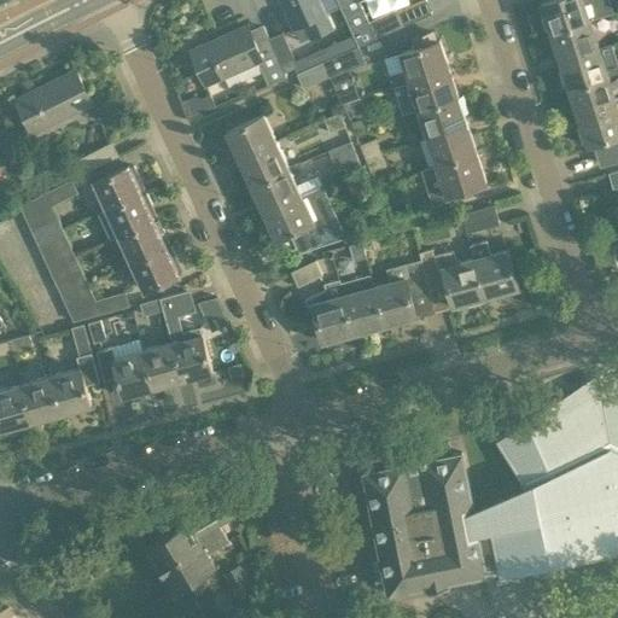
[(281,0),(295,27),(303,23),(310,40),(334,29),(327,12),(326,13),(320,0),(281,0)]
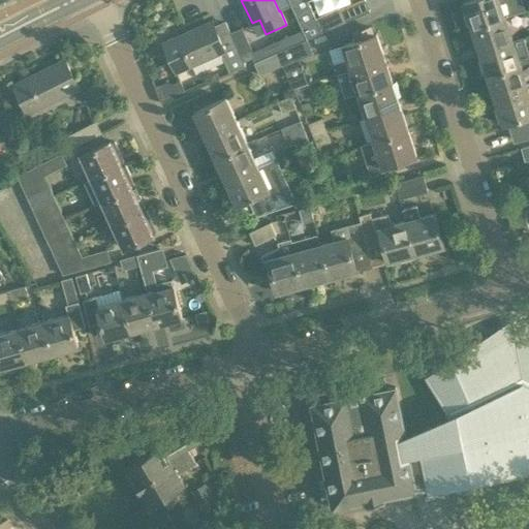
[(289,0),(307,39),(321,32),(308,0),(306,1),(305,0),(289,0)]
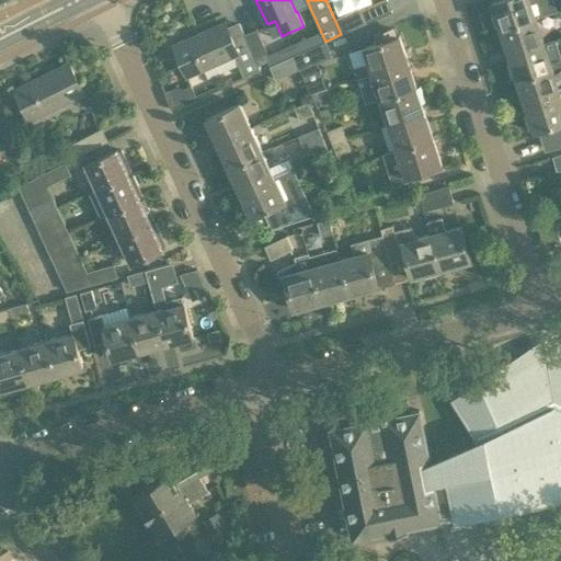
[(391,12),(386,0),(384,0),(359,10),(365,24),(391,12)]
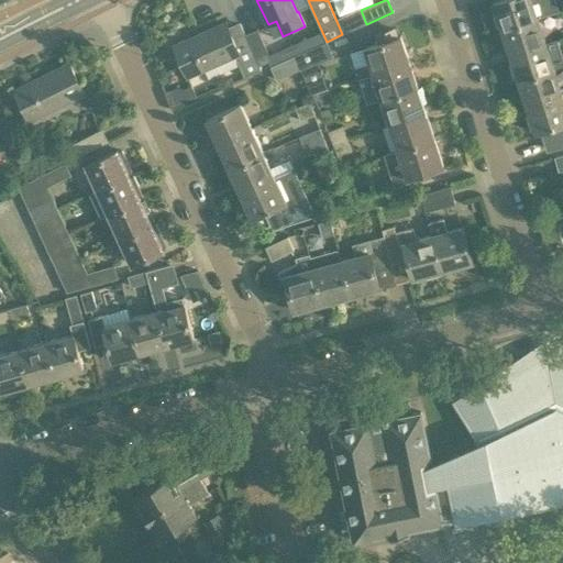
[(501,30),(538,19),(533,7),(548,2),(545,0),(501,0),(493,3),(501,30)]
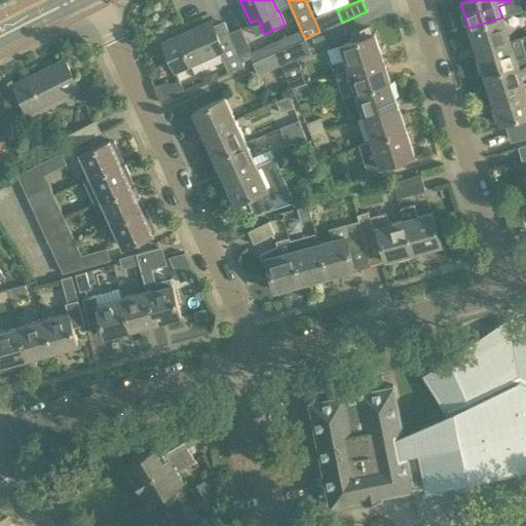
[(468,28),(477,51),(510,41),(502,17),(468,28)]
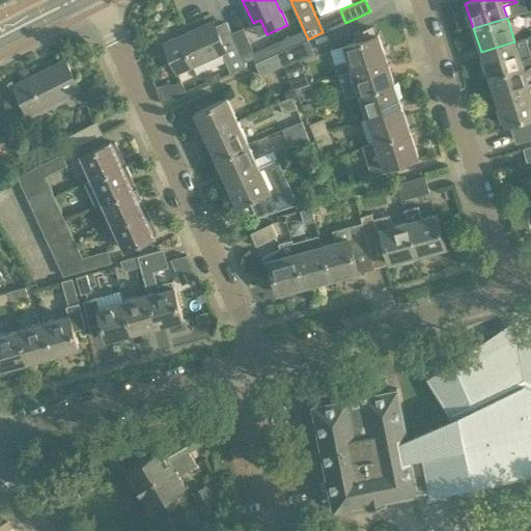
[(213,21),(163,43),(176,72),(220,53),(222,52),(230,72),(246,65),(244,61),(230,32),(220,36),(213,21)]
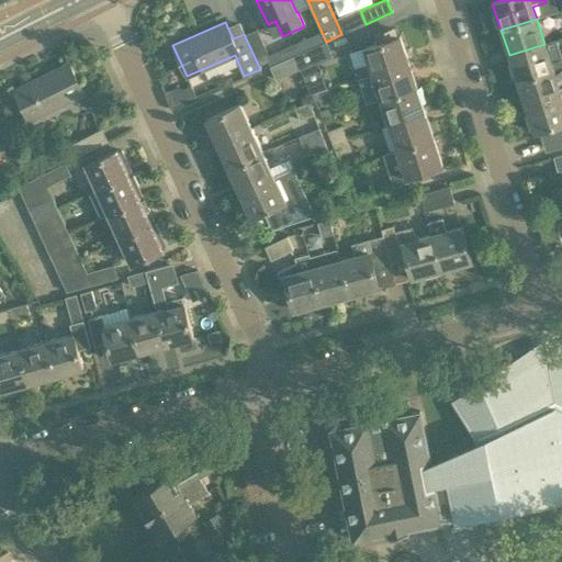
[(257,29),(244,34),(258,65),(268,62),(270,66),(294,56),(290,45),(268,55),(257,29)]
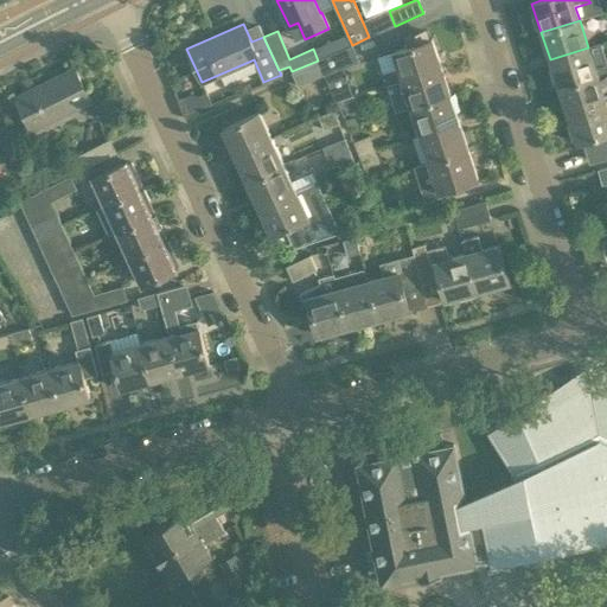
[(402,81),(440,68),(432,40),(427,42),(425,32),(403,39),(407,49),(393,52),(397,68),(383,72),(387,85),(402,81)]
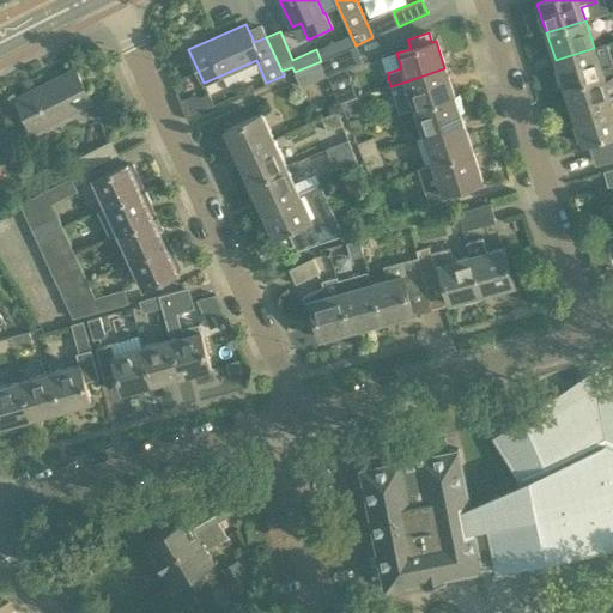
[(556,60),(564,87),(604,76),(612,72),(612,64),(606,44),(594,48),(556,60)]
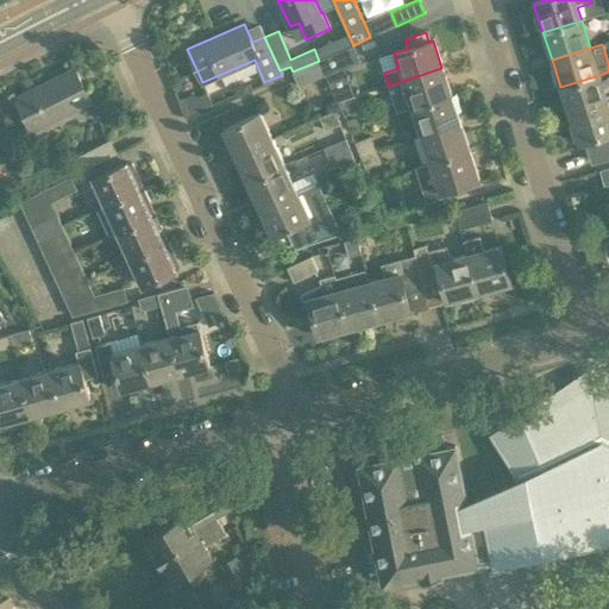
[(353,45),(319,61),(325,75),(344,67),(359,60),(353,45)]
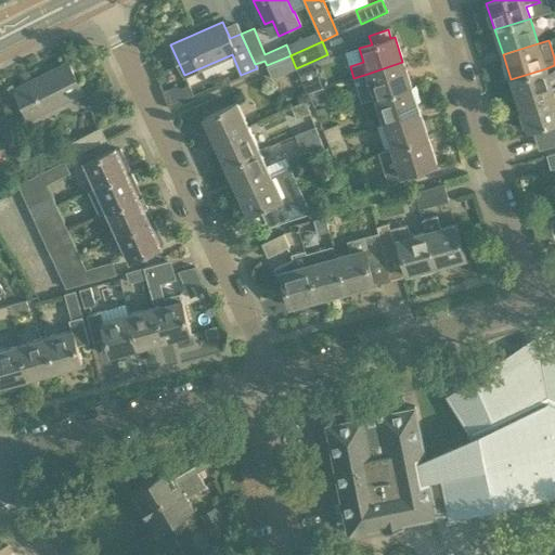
[(291,55),(267,65),(272,79),(296,68),(291,55)]
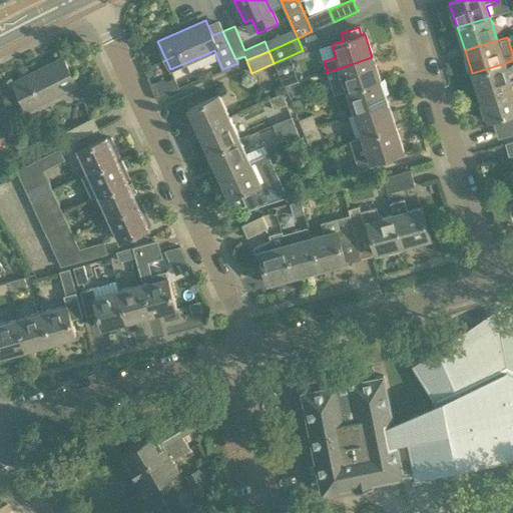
[(335,95),(347,91),(380,80),(372,57),(340,68),(327,72),(335,95)]
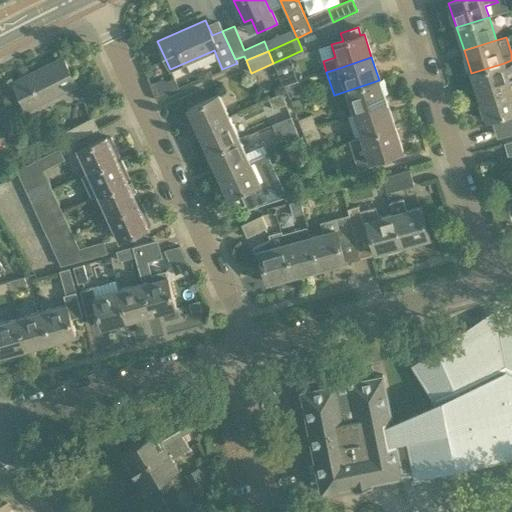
[(13,82),(27,109),(76,85),(63,58),(13,82)]
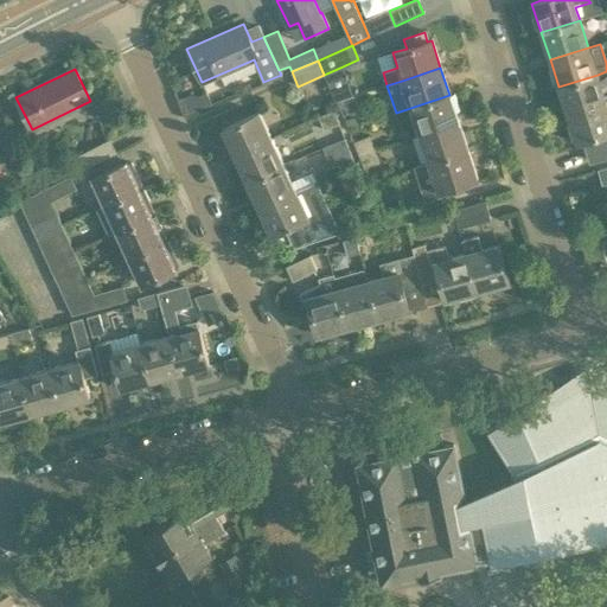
[(558,87),(568,114),(606,102),(598,75),(558,87)]
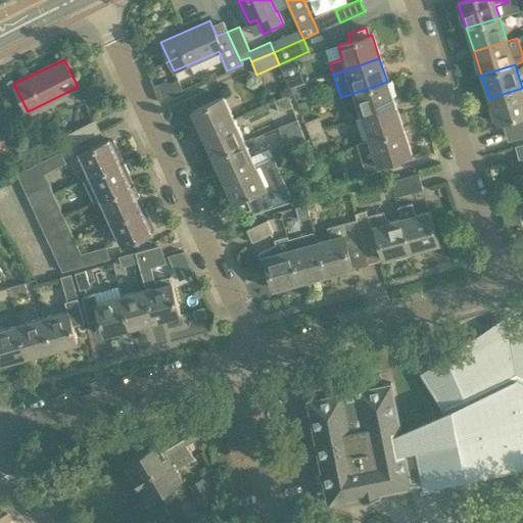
[(205,82),(217,77),(215,73),(203,78),(205,82)]
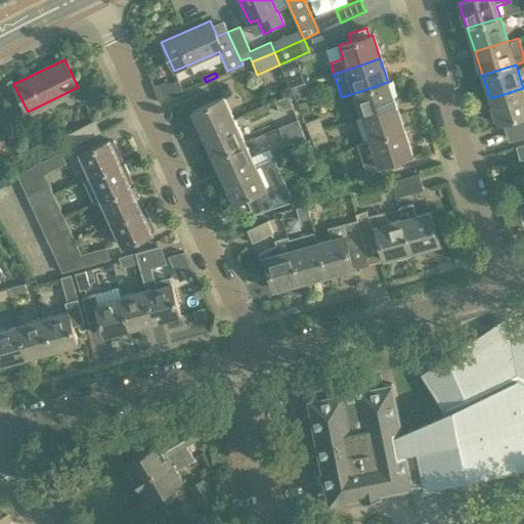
[(172,83),(175,92),(182,89),(179,80),(172,83)]
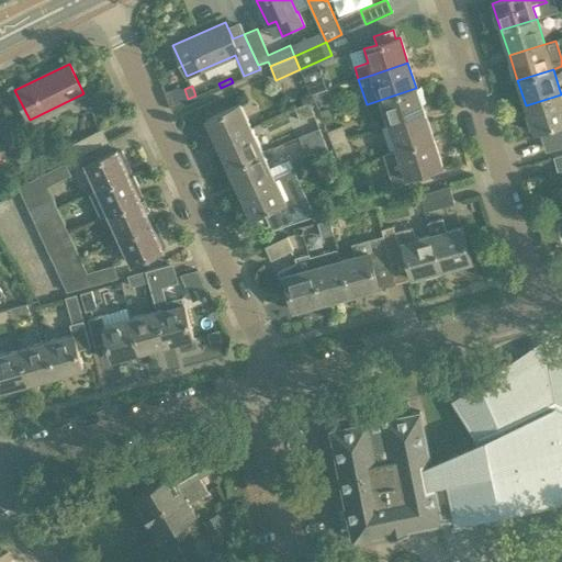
[(380,100),(389,125),(424,113),(416,88),(380,100)]
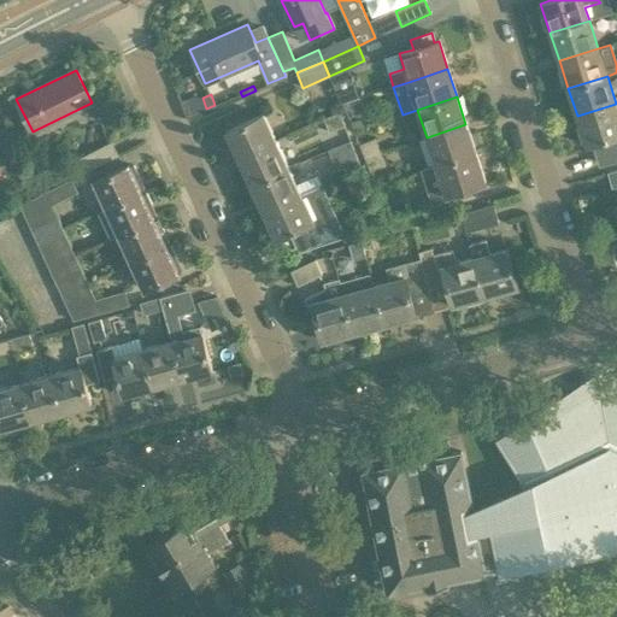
[(360,98),(356,100),(345,104),(350,117),(366,112),(360,98)]
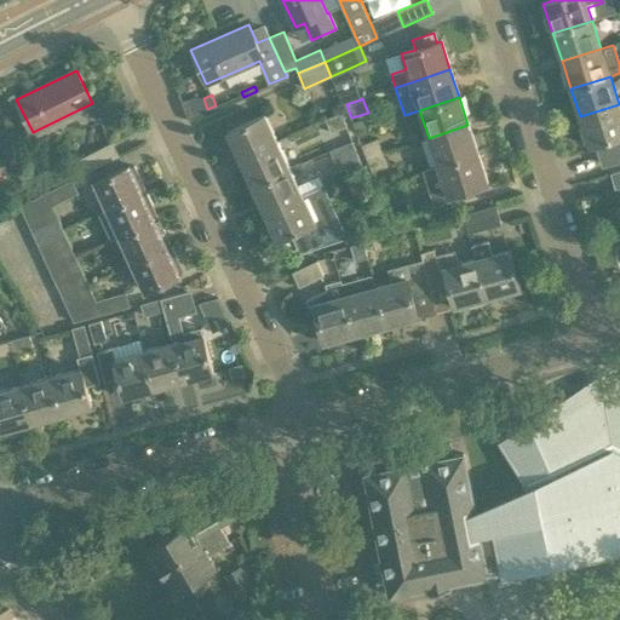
[(619,135),(619,107),(619,104),(580,116),(590,145),(619,135)]
